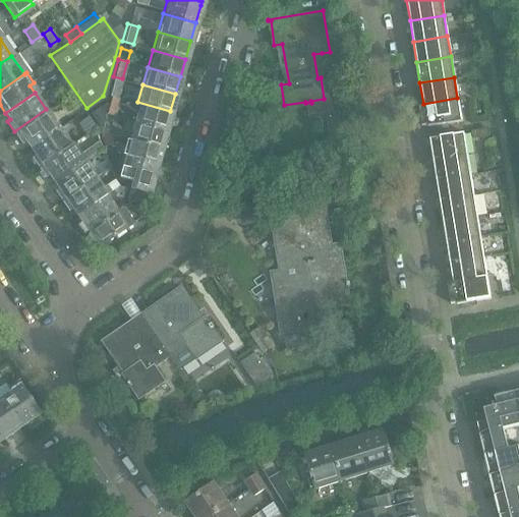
[(423,104),(417,105),(420,124),(426,123),(426,124),(461,119),(457,98),(423,104)]
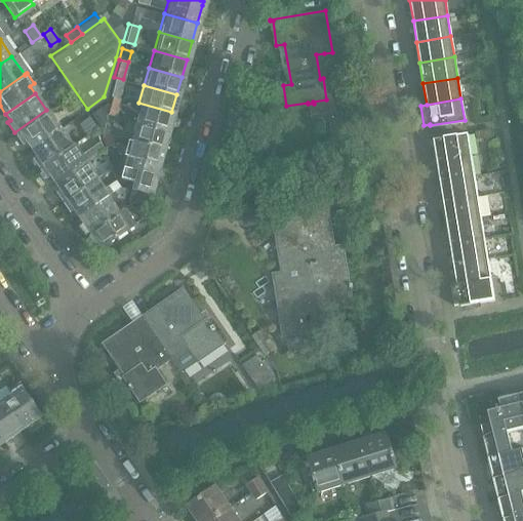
[(105,102),(97,108),(105,117),(108,103),(105,102)]
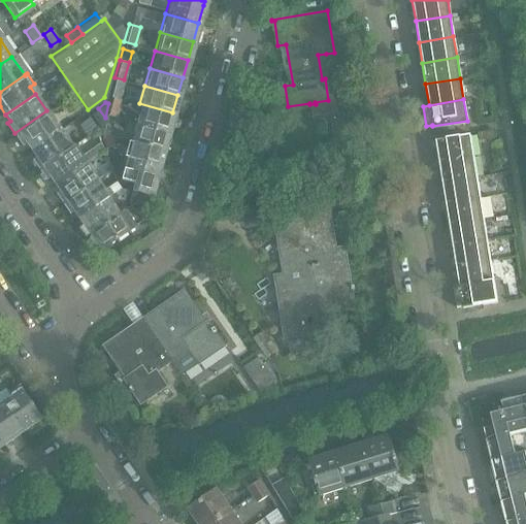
[(139,103),(134,122),(167,131),(172,112),(139,103)]
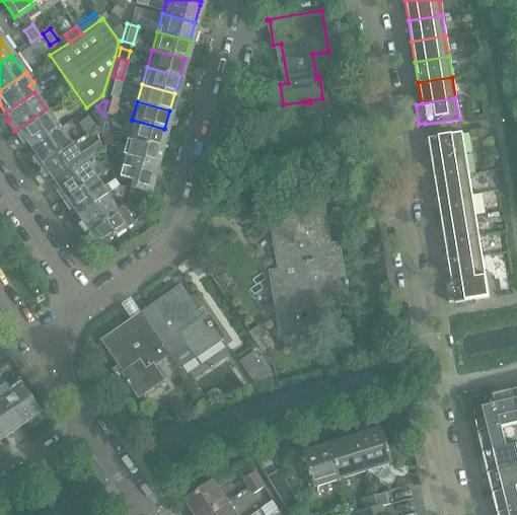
[(96,106),(89,112),(98,125),(100,126),(103,116),(96,106)]
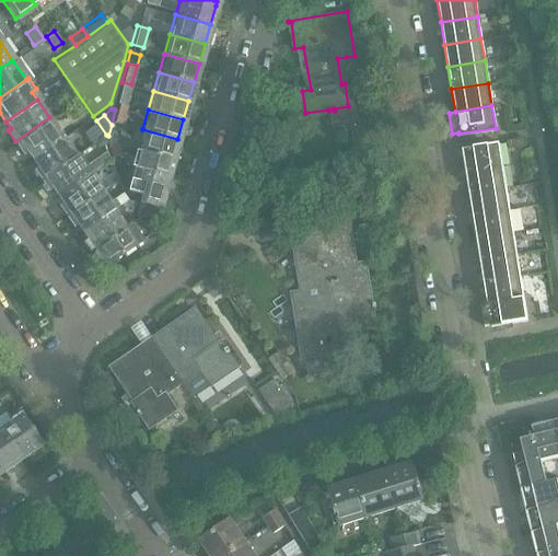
[(49,117),(15,141),(22,152),(25,150),(31,157),(61,136),(49,117)]
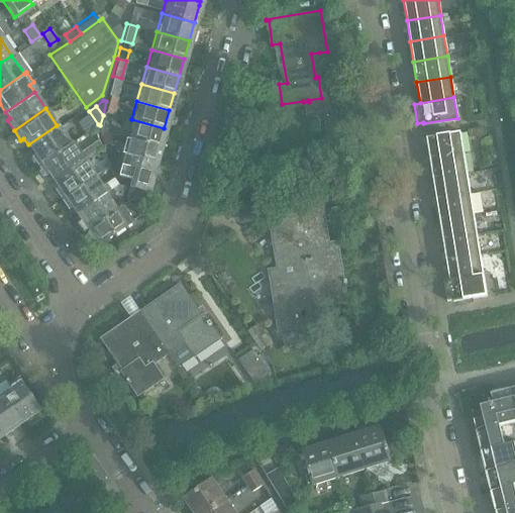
[(86,114),(80,118),(87,128),(93,124),(86,114)]
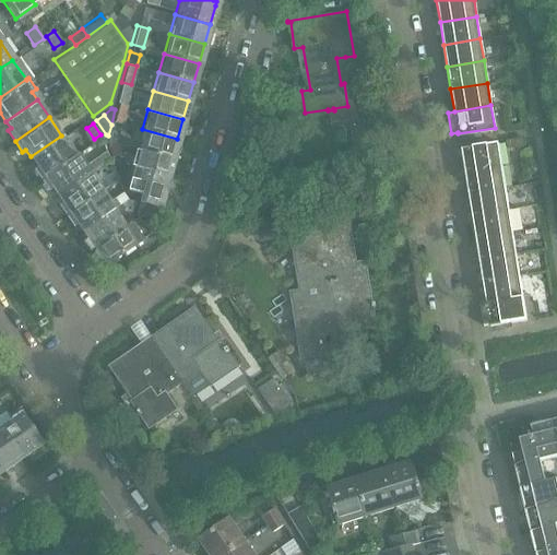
[(142,129),(137,148),(172,157),(177,139),(142,129)]
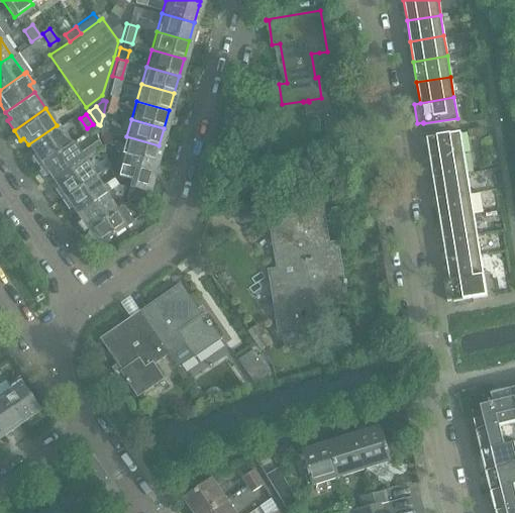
[(57,125),(28,144),(32,151),(29,154),(36,164),(69,141),(57,125)]
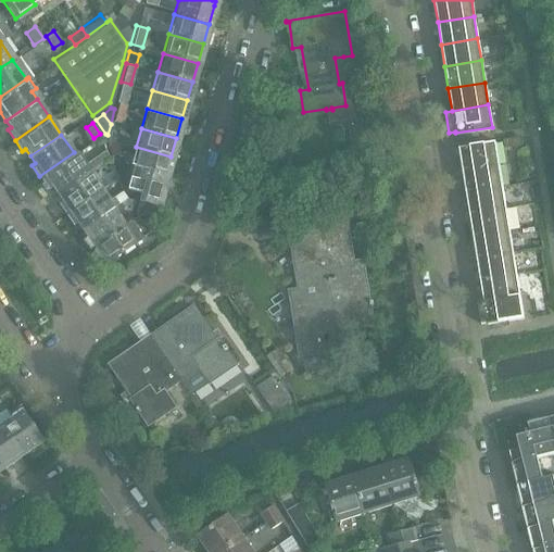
[(106,138),(104,143),(110,154),(111,154),(117,151),(121,142),(106,138)]
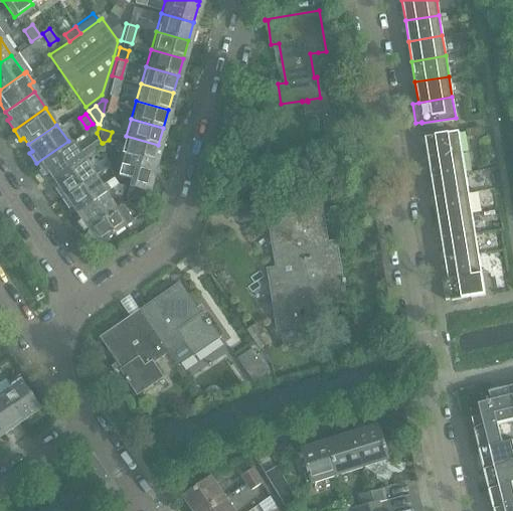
[(458,129),(423,135),(426,155),(461,150),(458,129)]
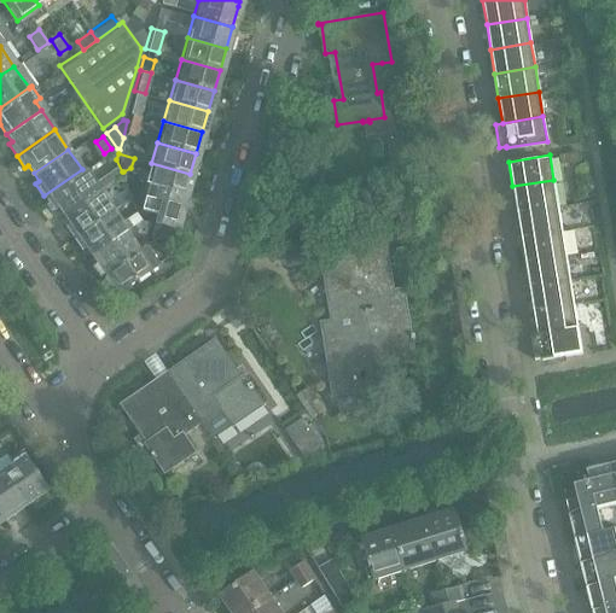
[(151,163),(146,185),(184,196),(190,174),(151,163)]
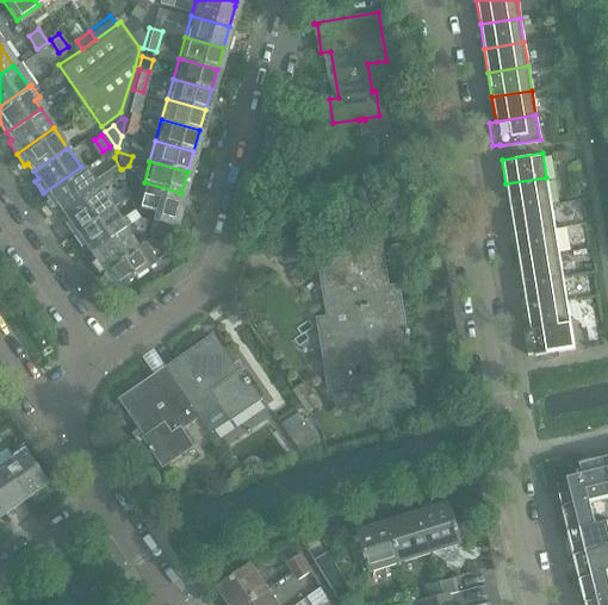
[(81,167),(43,193),(51,205),(55,203),(61,210),(94,186),(81,167)]
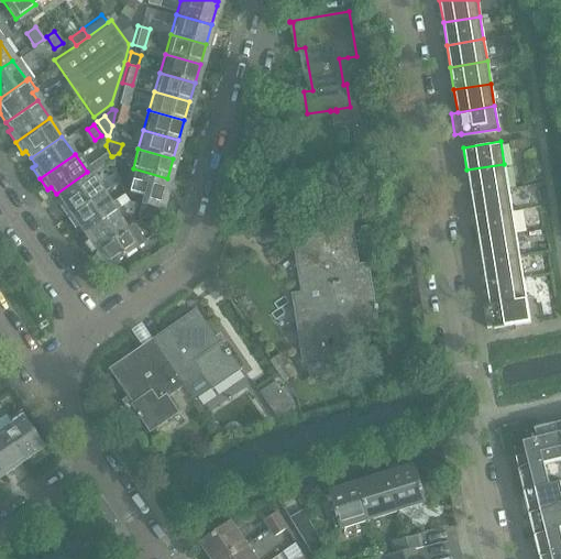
[(507,186),(504,164),(466,170),(471,192),(507,186)]
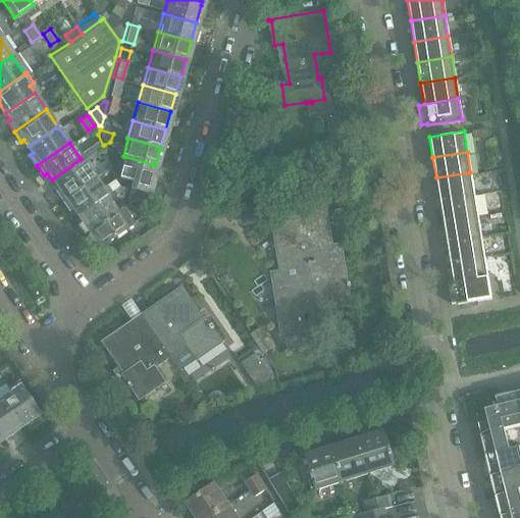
[(120,165),(134,168),(127,187),(128,188),(148,193),(155,165),(123,156),(120,165)]
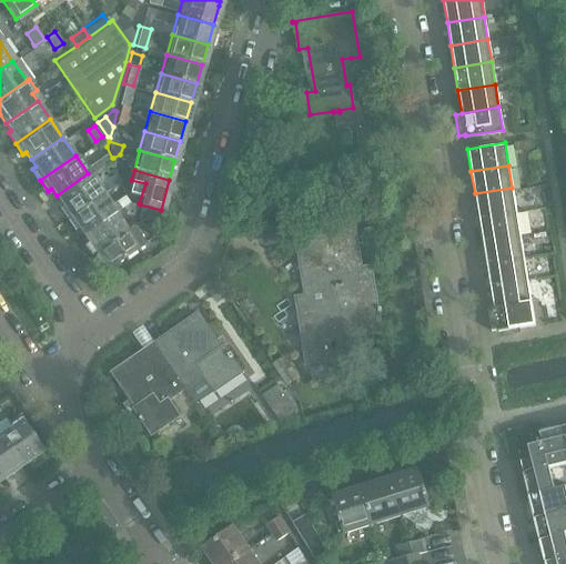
[(113,171),(102,180),(108,188),(118,180),(119,179),(113,171)]
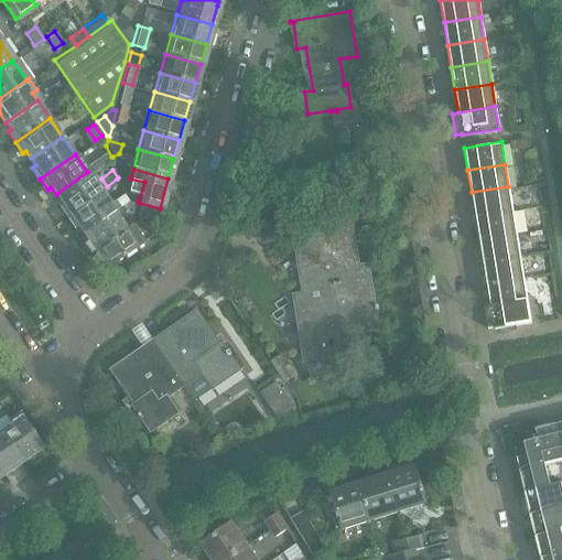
[(87,172),(56,194),(61,202),(57,204),(65,215),(100,191),(87,172)]
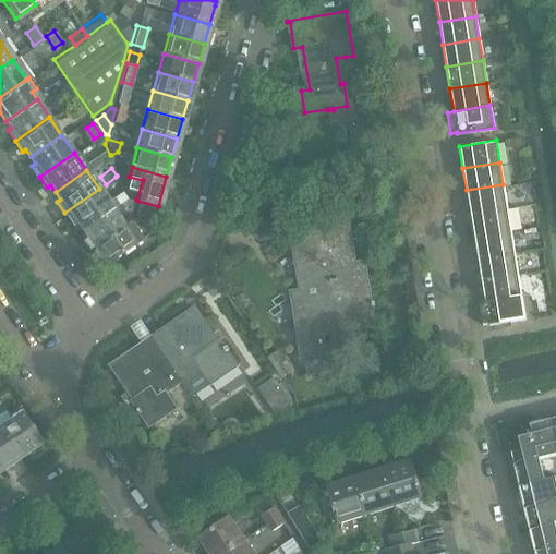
[(503,184),(467,190),(470,213),(506,206),(503,184)]
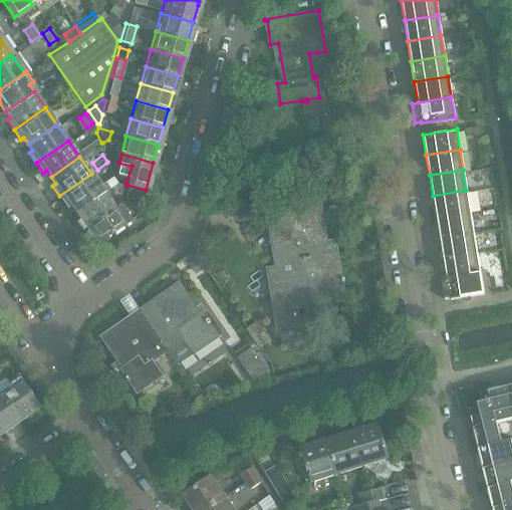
[(91,174),(59,196),(66,206),(69,204),(74,210),(102,190),(91,174)]
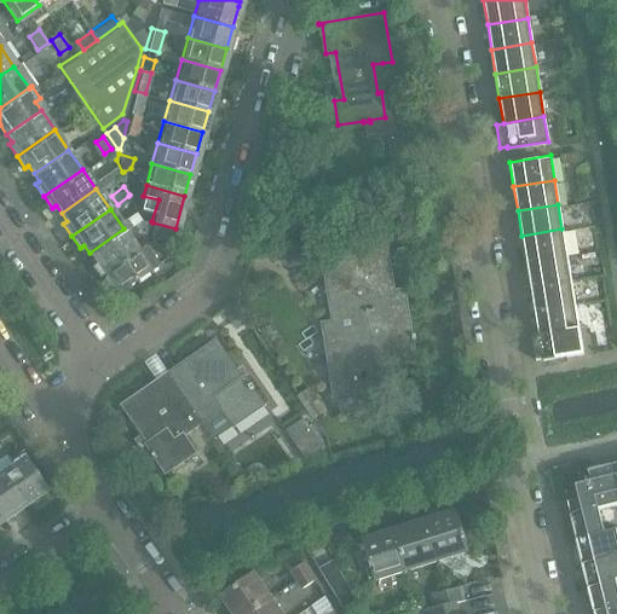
[(153,222),(149,236),(151,236),(171,242),(176,229),(153,222)]
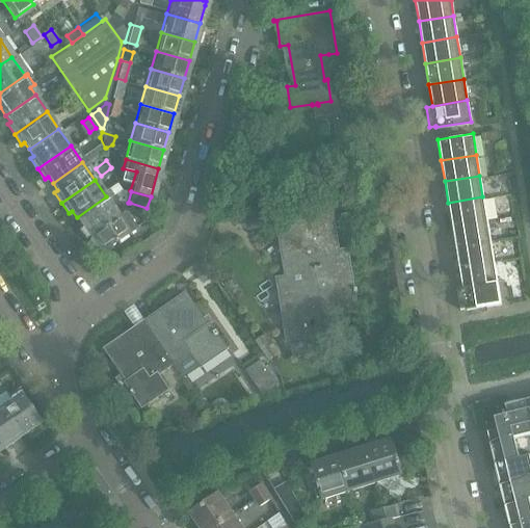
[(81,225),(78,227),(85,237),(117,213),(106,196),(77,217),(81,225)]
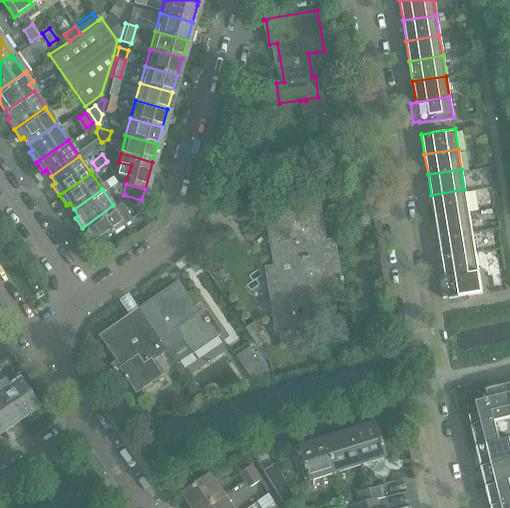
[(468,209),(464,189),(431,195),(434,215),(468,209)]
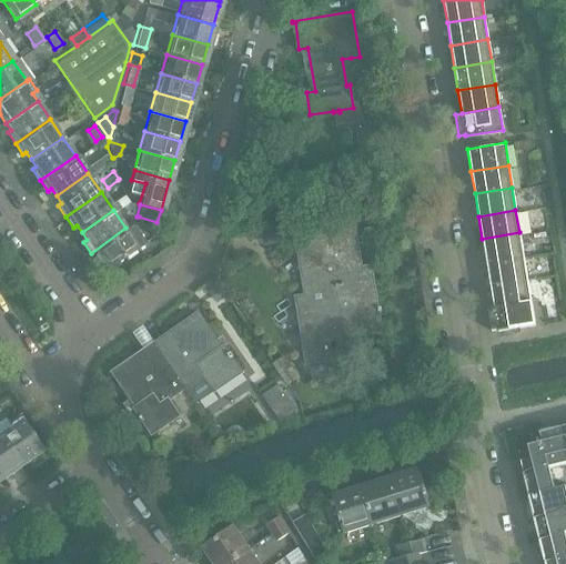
[(125,228),(91,253),(99,264),(102,261),(105,267),(122,254),(124,258),(134,252),(132,249),(149,235),(153,233),(157,222),(139,217),(138,220),(125,228)]
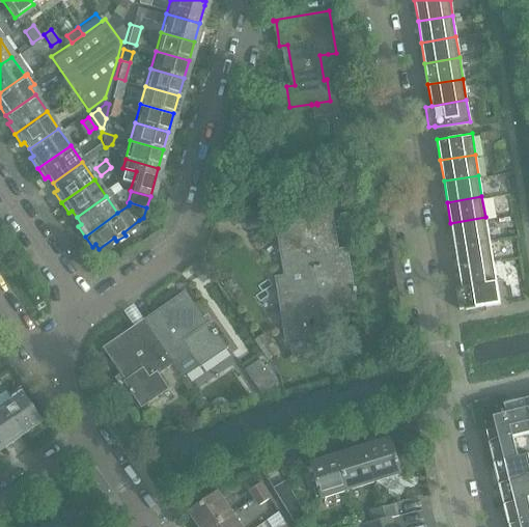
[(313,274),(316,295),(311,296),(314,313),(355,307),(355,309),(356,309),(353,289),(355,288),(355,284),(353,285),(347,254),(336,255),(331,221),(331,222),(328,205),(339,203),(339,202),(303,207),(312,267),(315,266),(315,265),(318,265),(319,273),(313,274)]
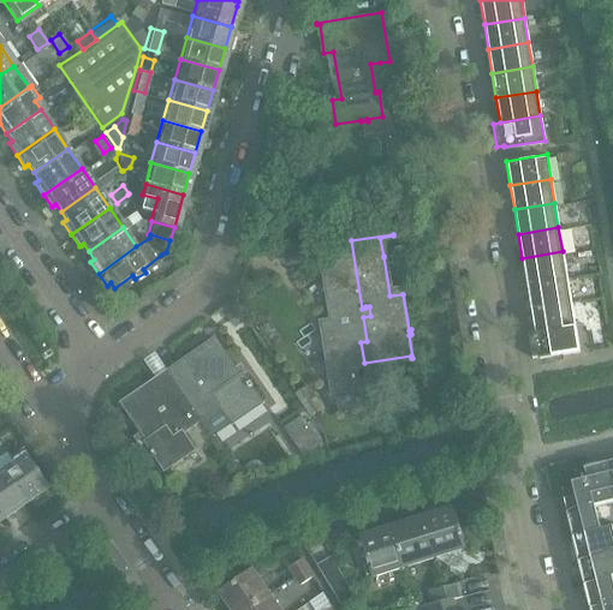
[(333,333),(320,335),(320,336),(323,335),(332,392),(333,392),(333,388),(355,384),(353,377),(352,365),(364,363),(361,342),(367,341),(363,317),(370,316),(369,306),(365,306),(365,308),(362,309),(351,240),(316,246),(316,247),(320,247),(331,315),(329,315),(333,333)]
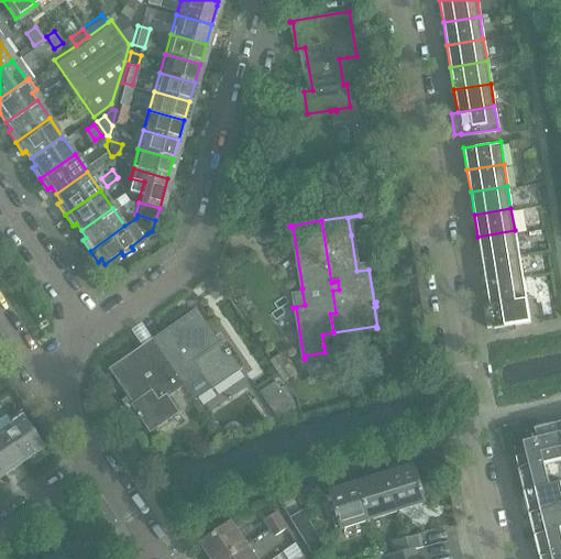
[(518,253),(515,230),(477,237),(481,259),(518,253)]
